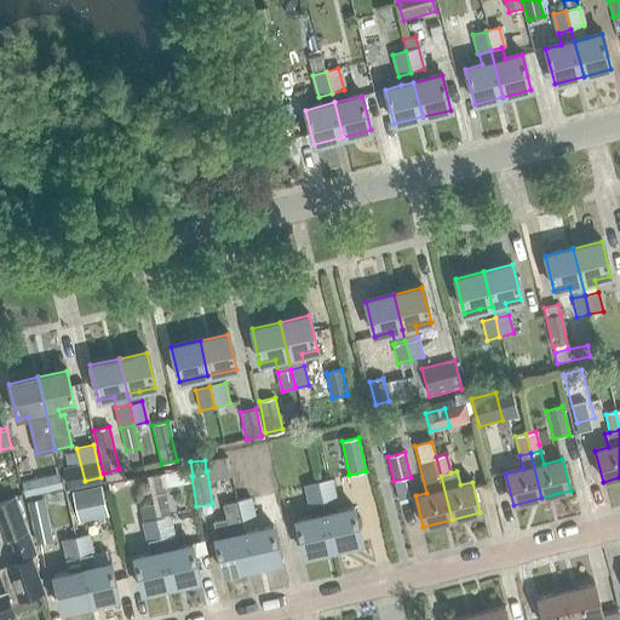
[(150,493),(164,489),(160,474),(147,477),(150,493)]
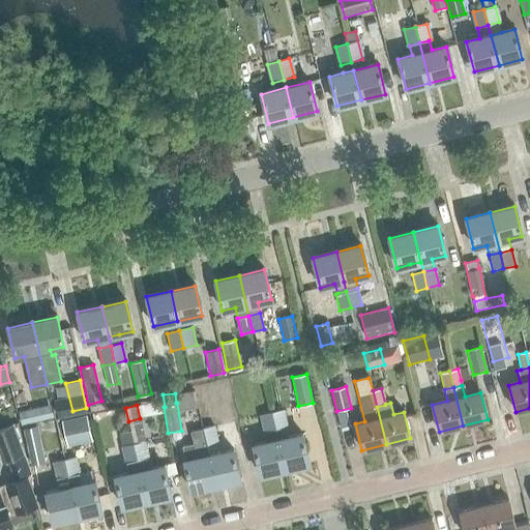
[(19,413),(21,424),(42,420),(39,408),(19,413)]
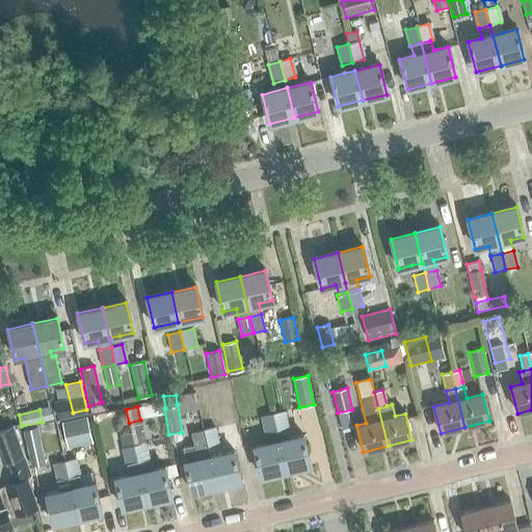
[(284,413),(272,415),(276,431),(288,428),(284,413)]
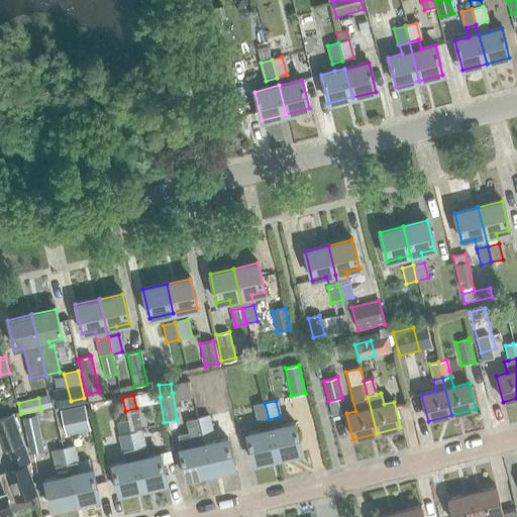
[(265,403),(254,406),(257,421),(269,419),(265,403)]
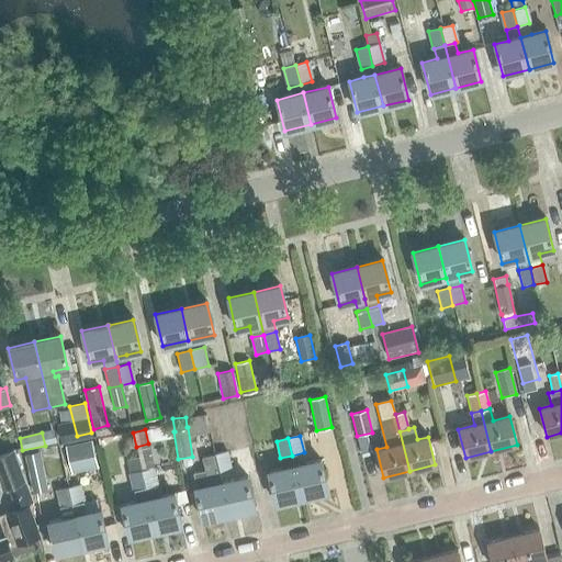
[(99,460),(94,440),(68,447),(72,465),(99,460)]
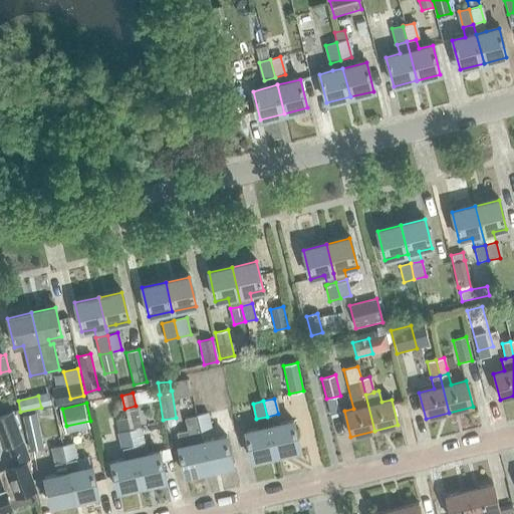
[(13,411),(0,415),(0,445),(1,449),(24,441),(13,411)]
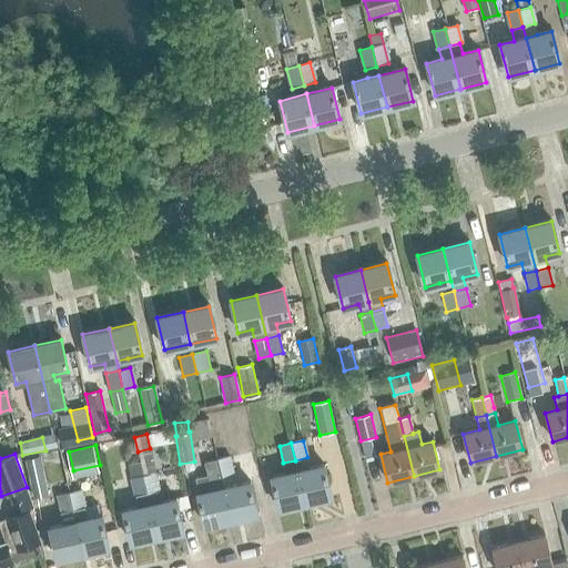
[(229,457),(216,459),(221,477),(233,474),(229,457)]
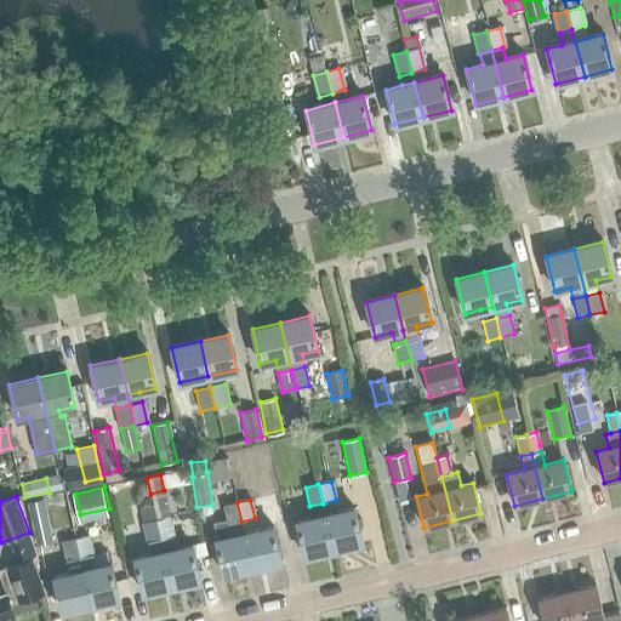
[(336,500),(323,503),(334,550),(362,543),(354,508),(339,512),(336,500)]
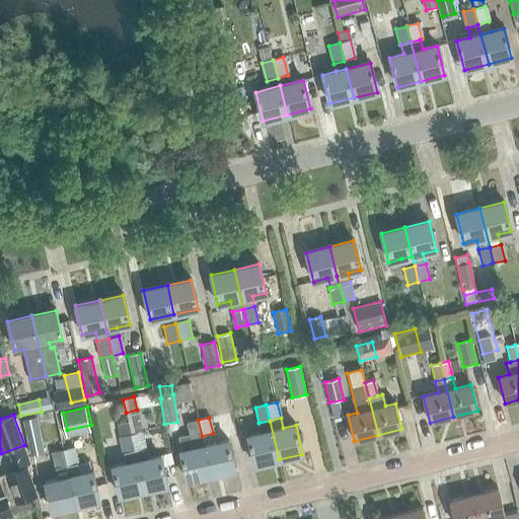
[(22,421),(29,455),(44,452),(36,419),(22,421)]
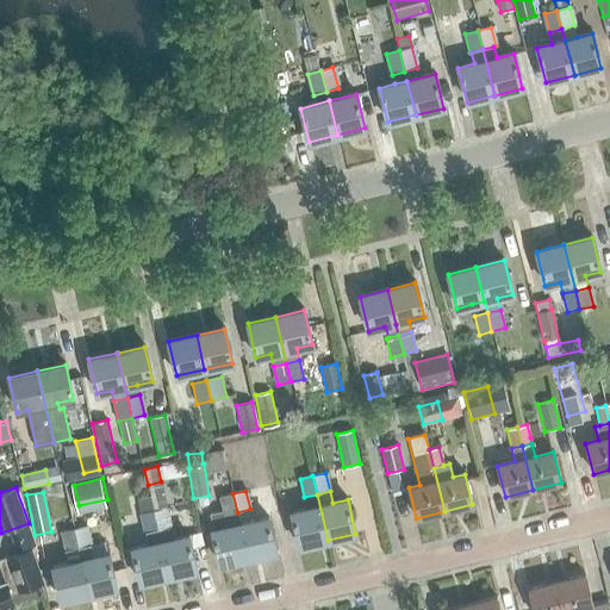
[(224,511),(209,515),(212,530),(219,565),(248,559),(240,524),(237,512),(232,493),(221,497),(224,511)]
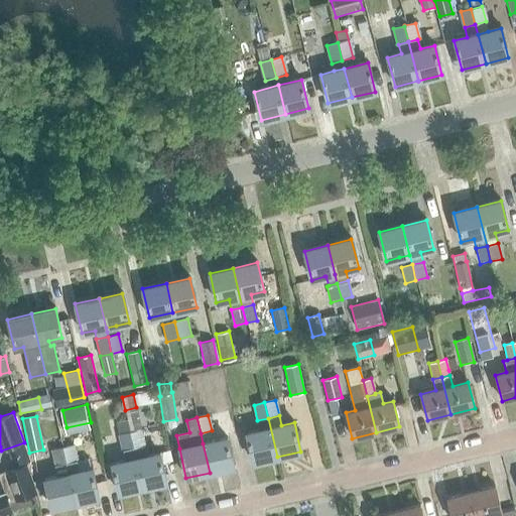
[(259,430),(246,433),(253,463),(277,457),(268,418),(257,420),(259,430)]
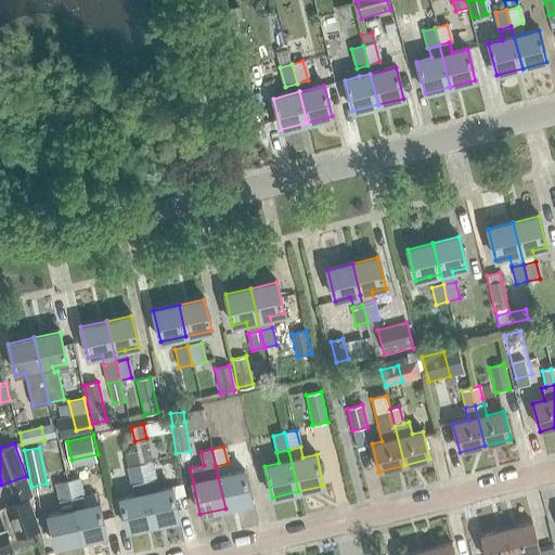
[(151,463),(140,465),(143,482),(155,480),(151,463)]
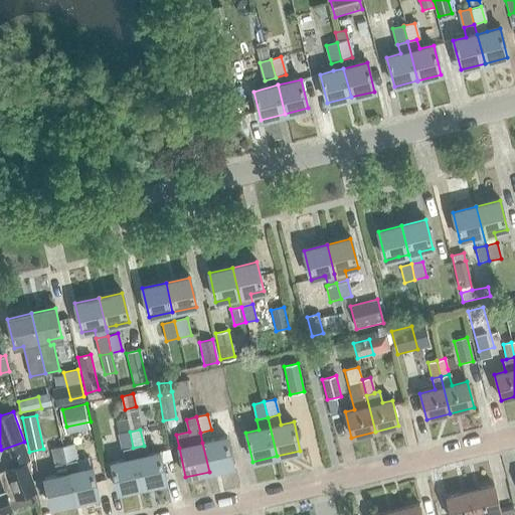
[(130,432),(119,435),(123,450),(133,448),(130,432)]
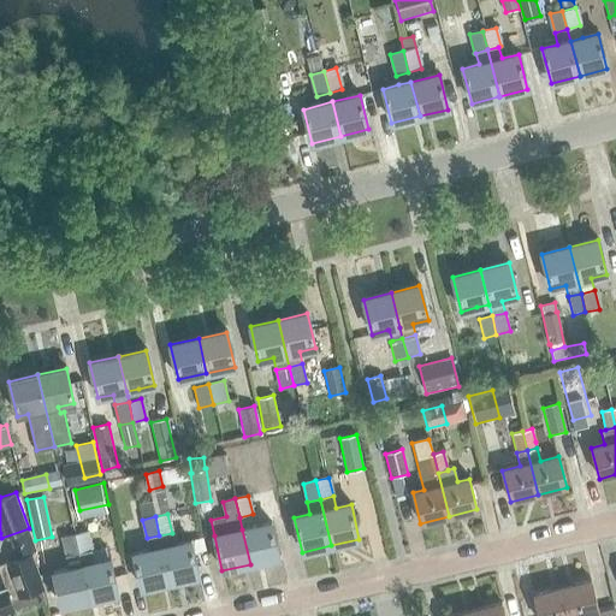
[(255,526),(242,529),(250,564),(279,557),(271,522),(255,526)]
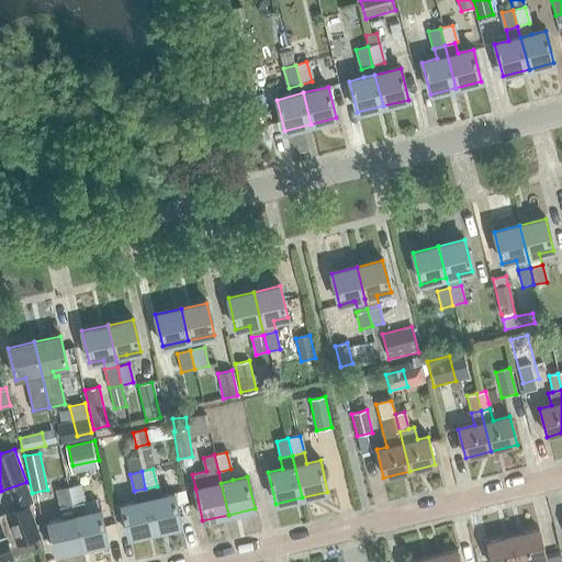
[(80,485),(68,489),(71,505),(83,503),(80,485)]
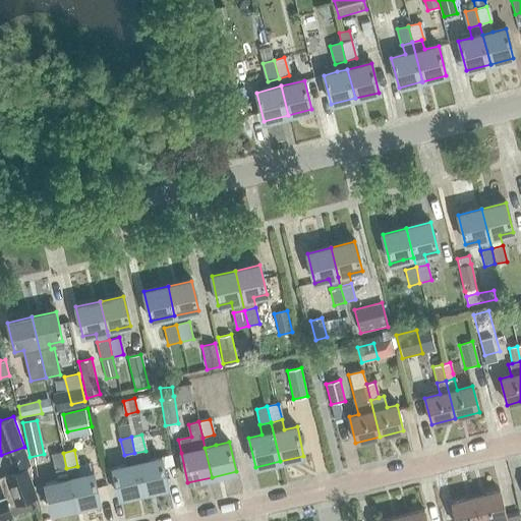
[(146,451),(134,453),(145,493),(168,486),(163,467),(161,457),(148,460),(146,451)]
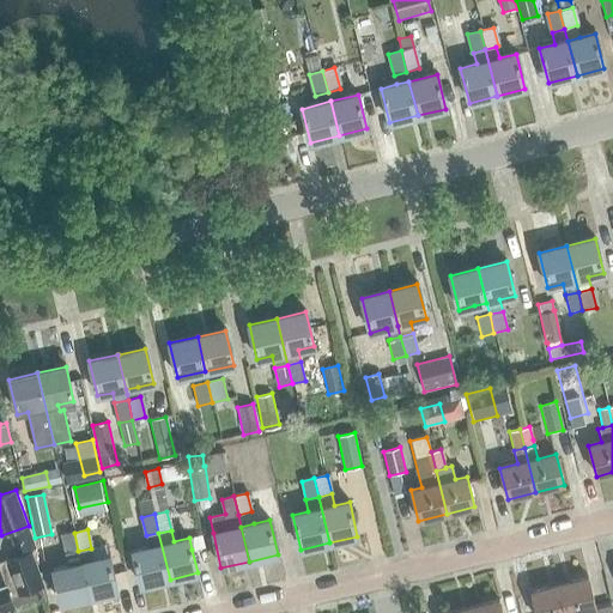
[(74,533),(61,535),(66,554),(78,551),(74,533)]
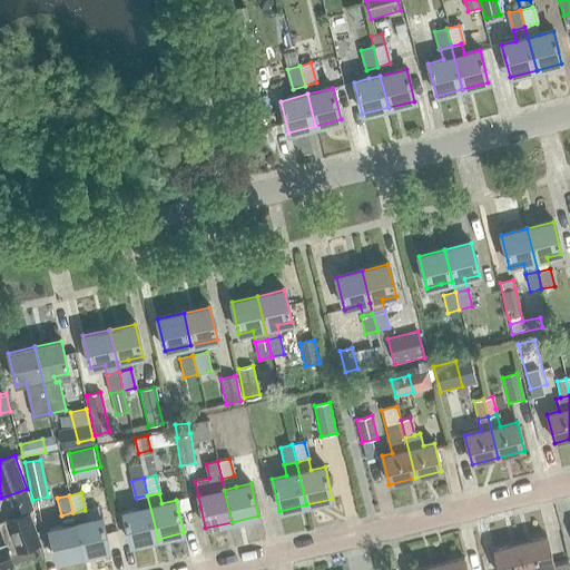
[(138,509),(124,512),(130,544),(158,539),(147,495),(136,498),(138,509)]
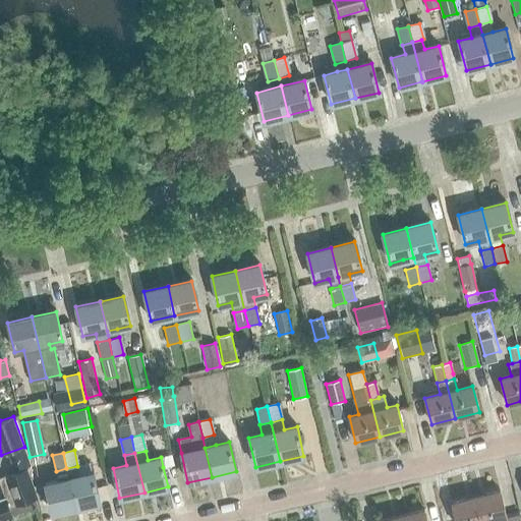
[(77,466),(66,468),(75,508),(100,503),(93,473),(79,476),(77,466)]
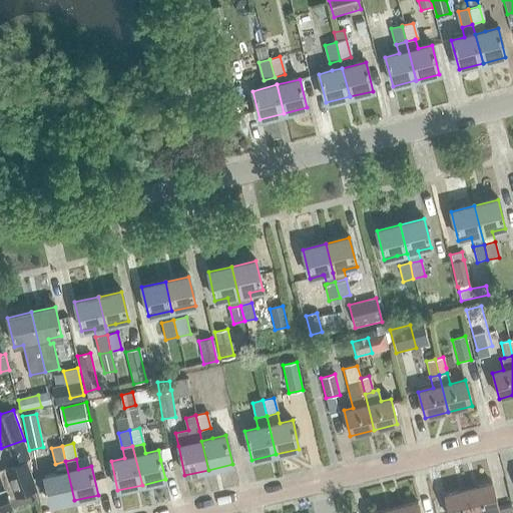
[(26,461),(5,468),(16,497),(36,490),(26,461)]
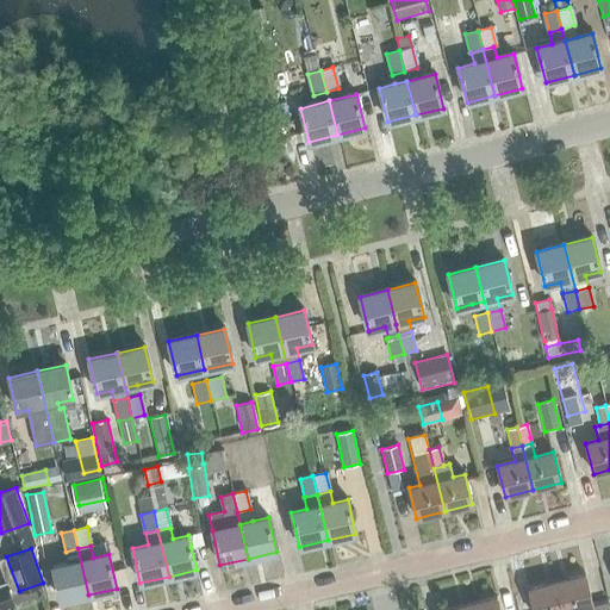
[(68,562),(53,566),(61,601),(88,595),(78,548),(66,552),(68,562)]
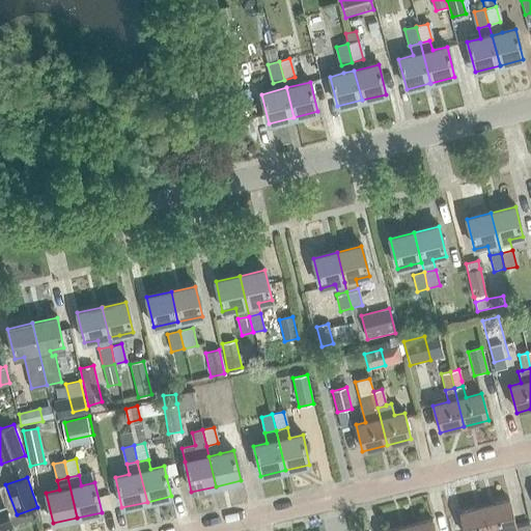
[(508,500),(483,506),(490,530),(515,530),(515,527),(508,500)]
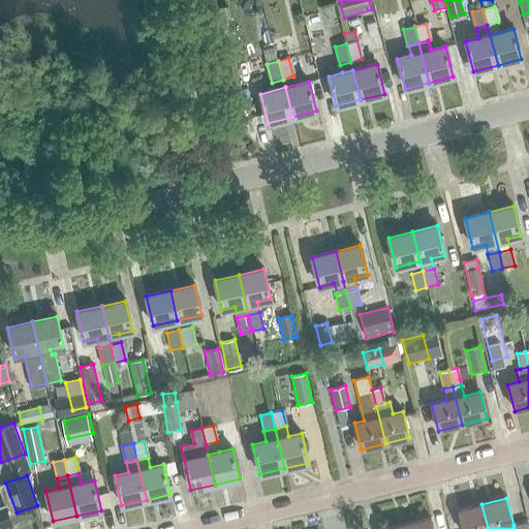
[(488,528),(481,504),(458,510),(462,528),(488,528)]
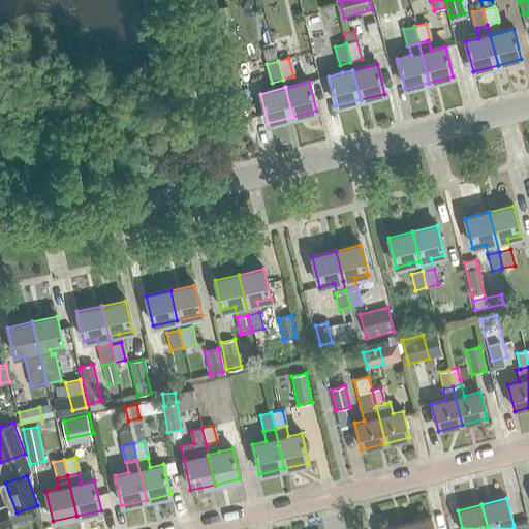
[(0,528),(9,528),(12,528),(5,506),(0,507),(0,528)]
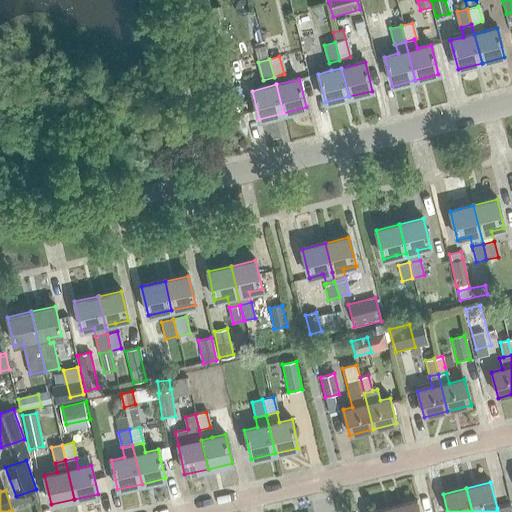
[(418,511),(416,501),(392,507),(393,511),(418,511)]
